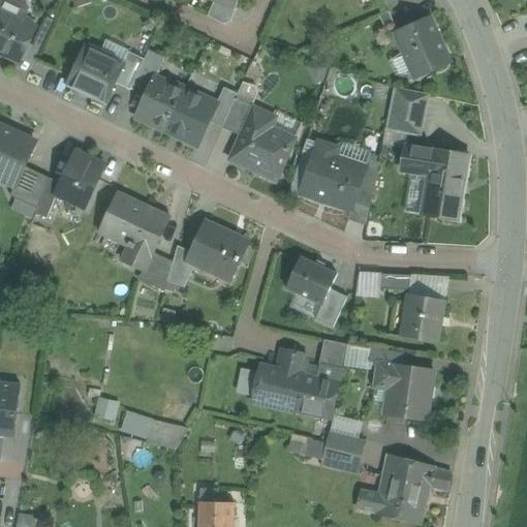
[(27,12),(30,0),(4,0),(3,4),(27,12)]
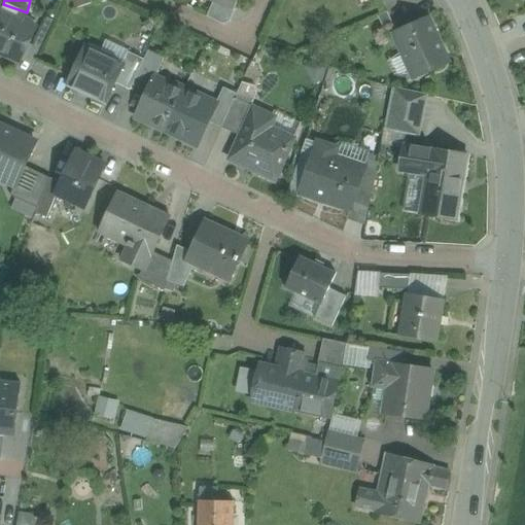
[(69,0),(72,10),(90,4),(89,0),(69,0)]
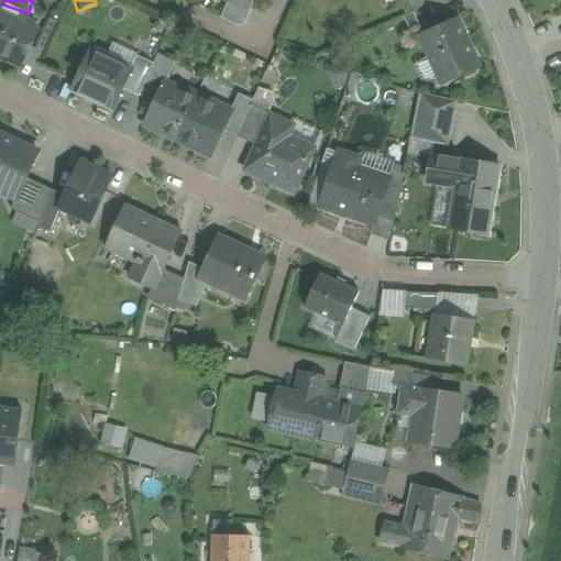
[(244,8),(227,0),(219,17),(235,25),(243,22),(249,10),(244,8)]
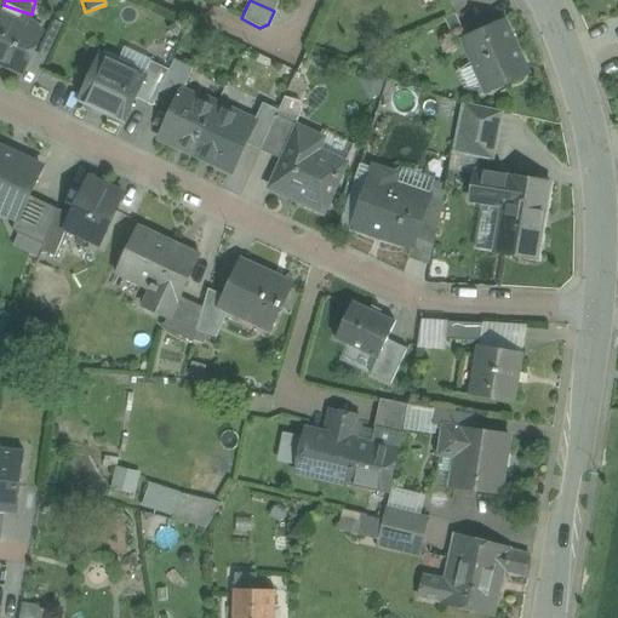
[(0,61),(21,72),(39,32),(38,30),(36,24),(26,18),(19,23),(0,12),(0,61)]
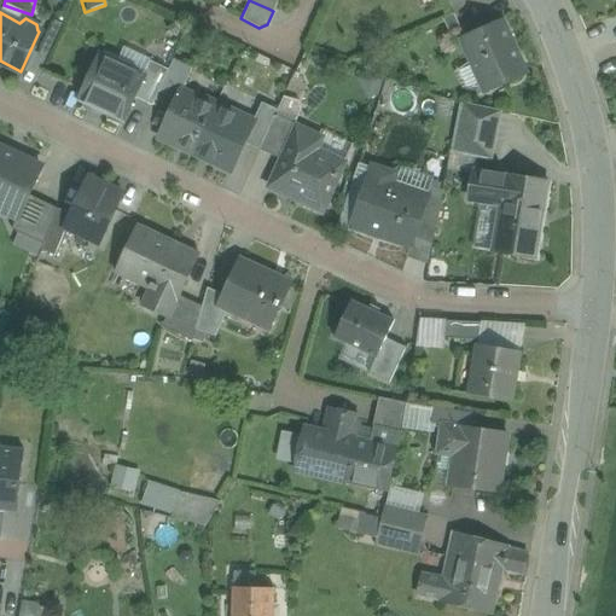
[(500,21),(462,38),(471,58),(470,59),(483,91),(505,80),(501,73),(504,71),(519,64),(500,21)]
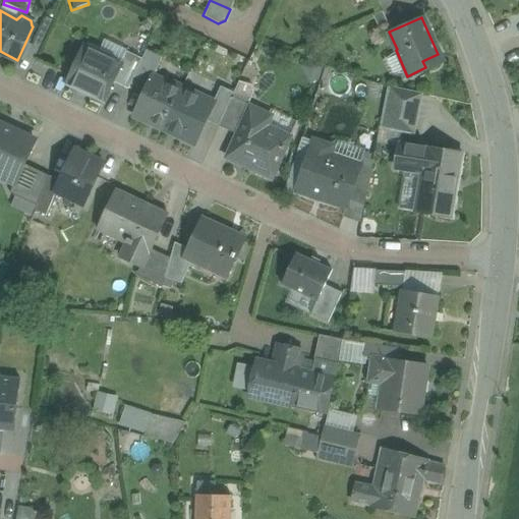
[(98,52),(82,45),(65,81),(103,100),(112,80),(119,65),(118,64),(97,54),(98,52)]
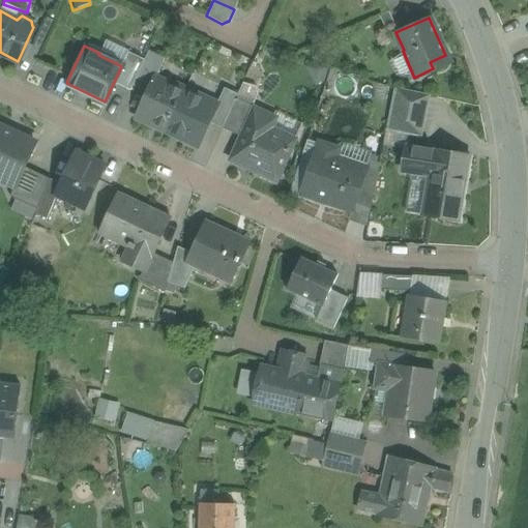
[(143,58),(130,84),(147,91),(153,77),(154,77),(163,57),(147,50),(143,58)]
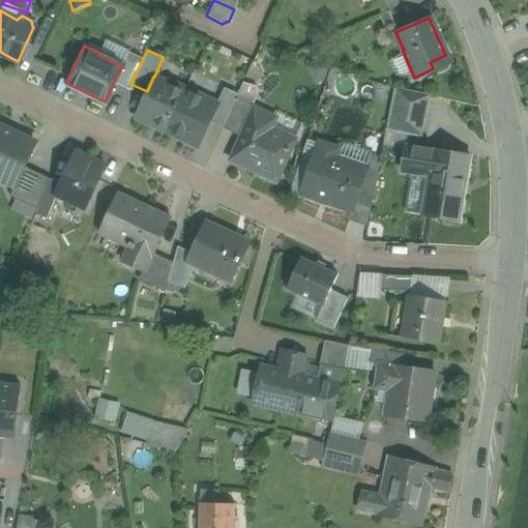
[(120,65),(121,66),(114,82),(128,89),(130,84),(143,58),(126,51),(120,65)]
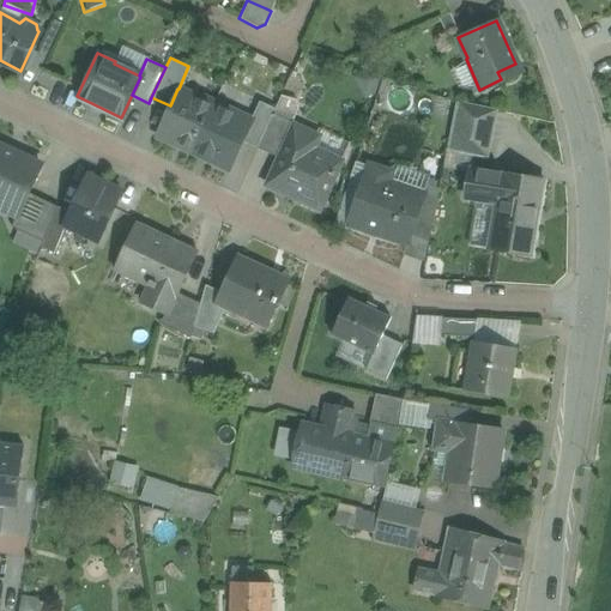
[(385,66),(367,59),(363,68),(381,74),(385,66)]
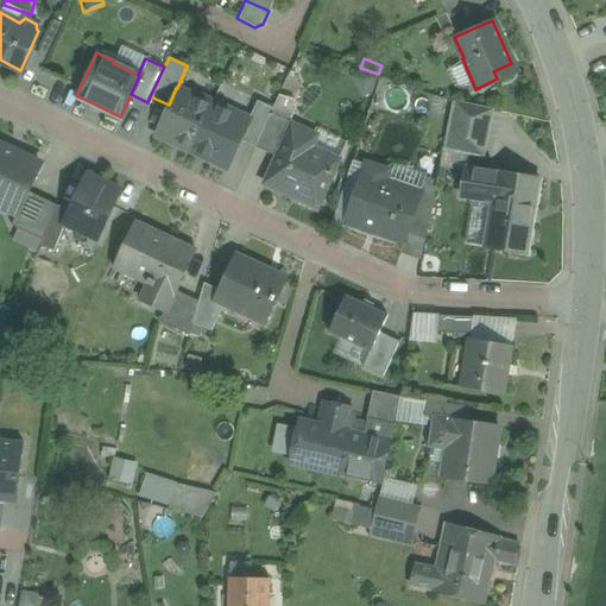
[(177,88),(176,88),(169,105),(165,111),(156,133),(157,138),(168,143),(174,141),(189,149),(212,100),(194,90),(189,94),(177,88)]
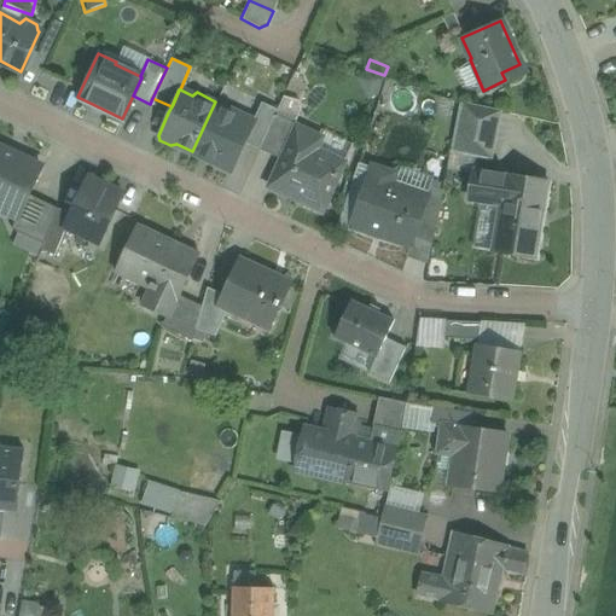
[(378,93),(365,89),(360,103),(373,108),(378,93)]
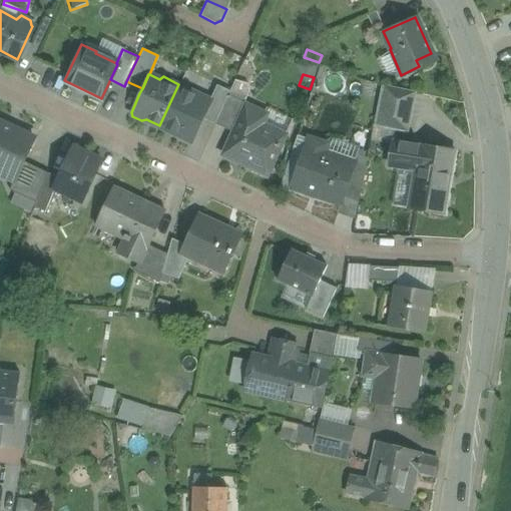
[(341,80),(325,75),(320,92),(335,97),(341,80)]
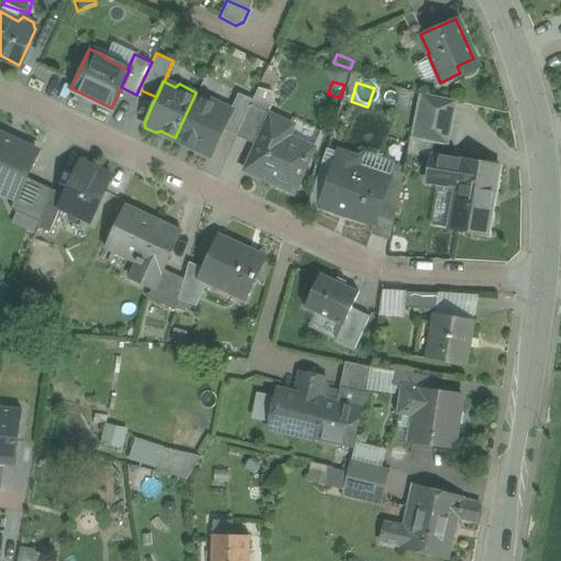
[(230,108),(196,92),(175,138),(190,144),(188,147),(208,156),(230,108)]
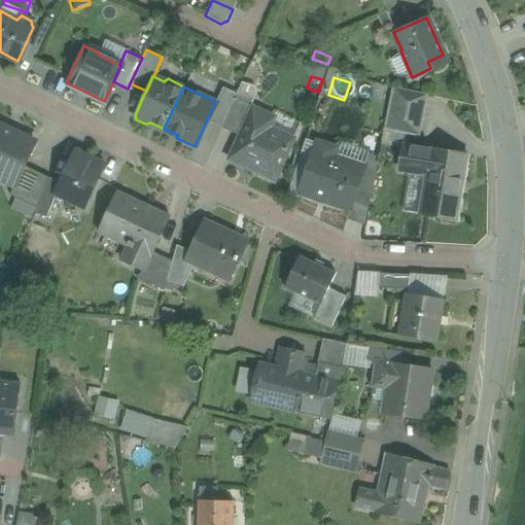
[(388,114),(416,120),(417,119),(422,94),(394,88),(388,114)]
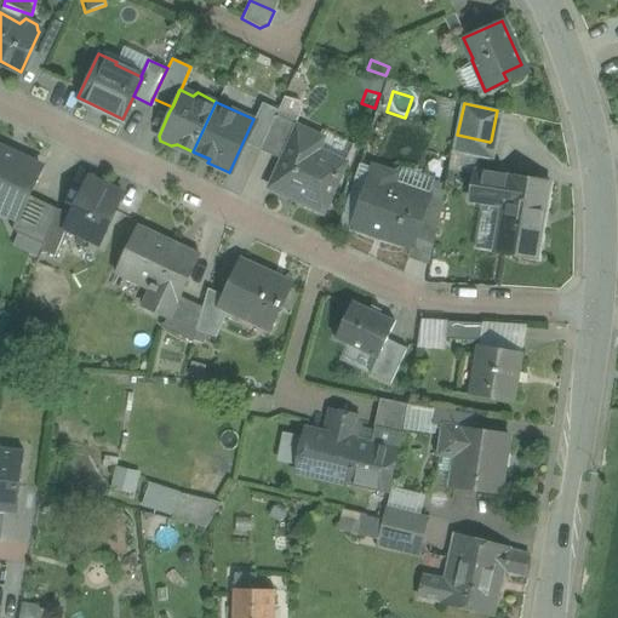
[(296,124),(274,114),(258,148),(280,158),(295,125),(296,124)]
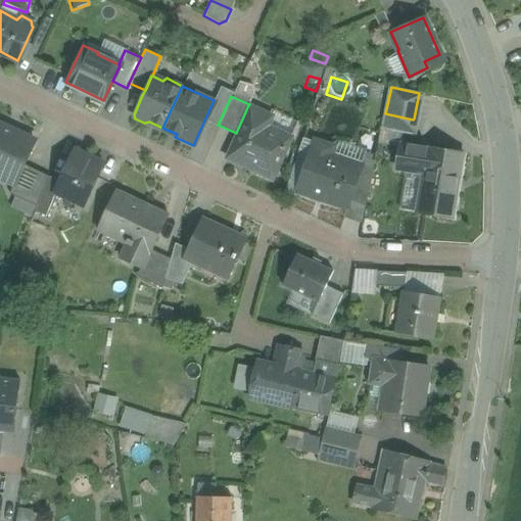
[(269,115),(248,105),(236,133),(226,156),(270,177),(288,136),(265,125),(269,115)]
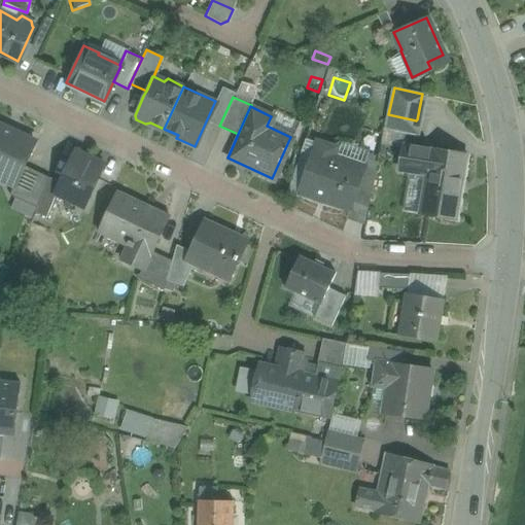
[(267,126),(290,137),(296,125),(273,114),(271,116),(267,126)]
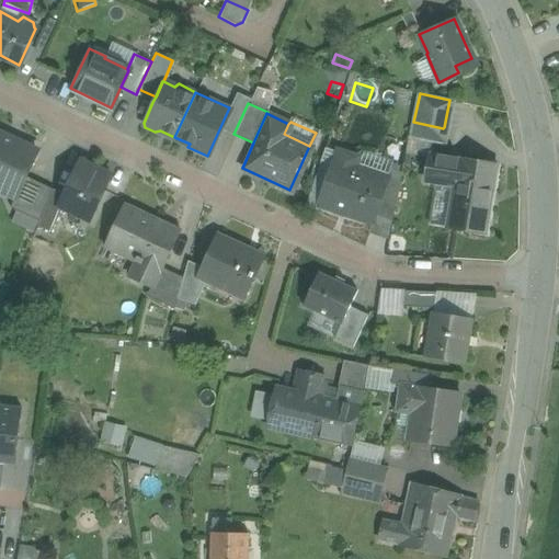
[(443,128),(413,122),(412,128),(422,130),(421,137),(435,140),(443,143),(446,128),(444,127),(443,128)]
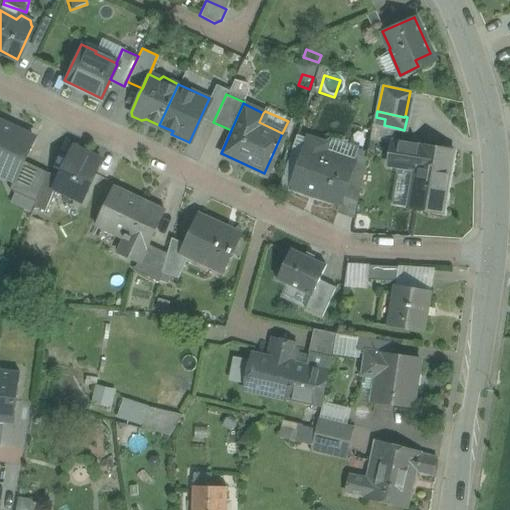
[(395,141),(397,128),(384,125),(385,119),(376,117),(370,142),(390,146),(391,140),(395,141)]
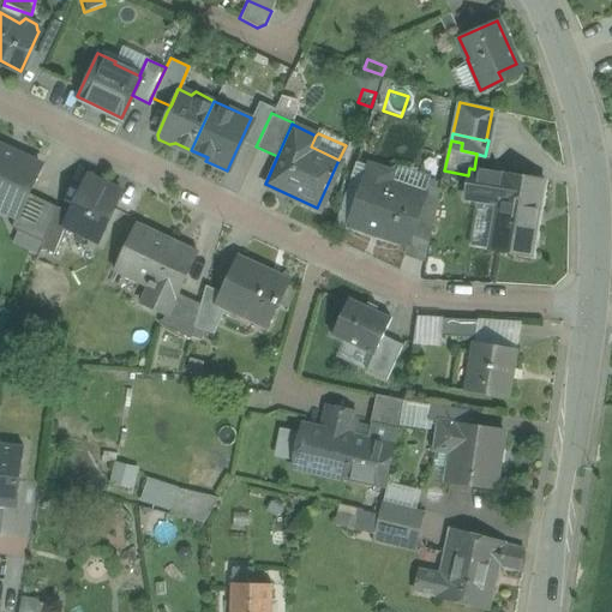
[(39,163),(0,145),(0,207),(15,215),(16,214),(25,192),(39,163)]
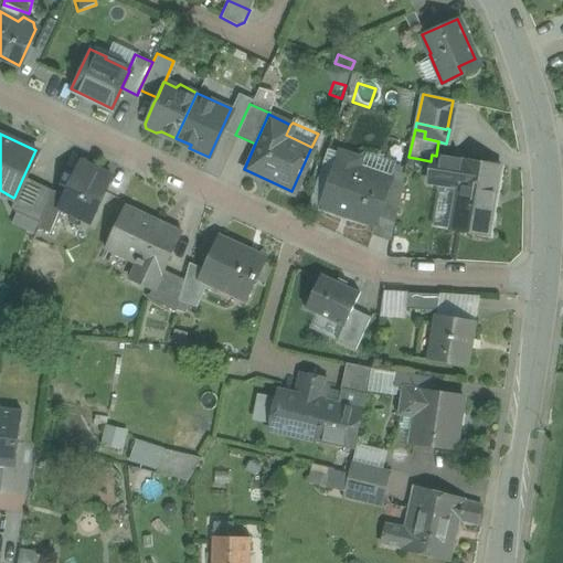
[(386,177),(356,166),(359,157),(339,149),(333,165),(319,203),(332,209),(333,205),(371,220),(375,210),(386,177)]
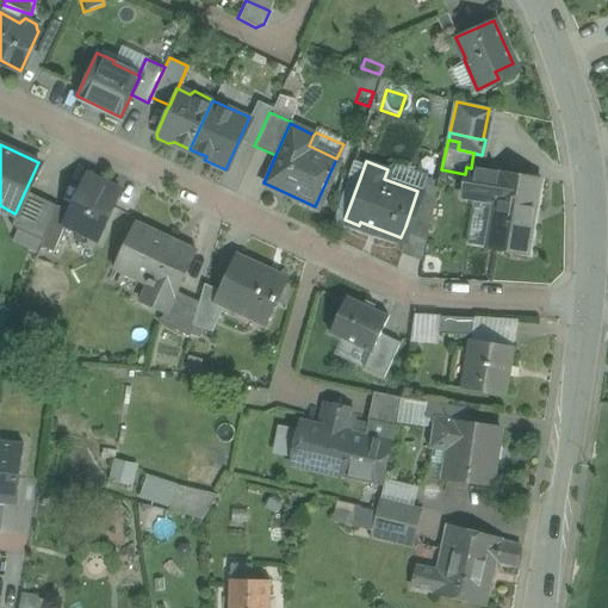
[(471,168),(466,167),(465,174),(461,197),(467,198),(460,242),(527,253),(539,179),(471,168)]
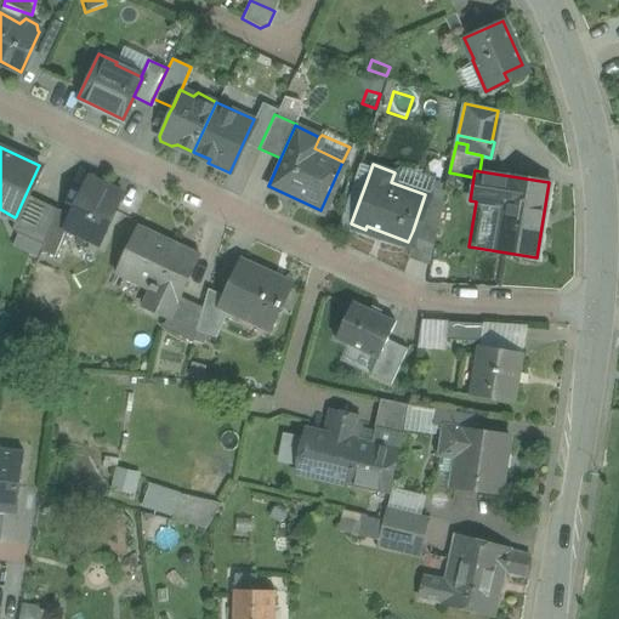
[(121,193),(87,177),(69,215),(63,228),(68,231),(97,244),(121,193)]
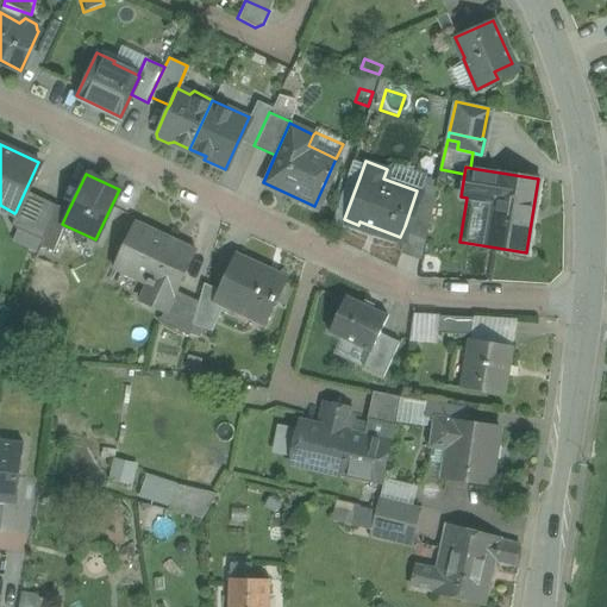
[(349,174),(333,216),(344,219),(360,177),(349,174)]
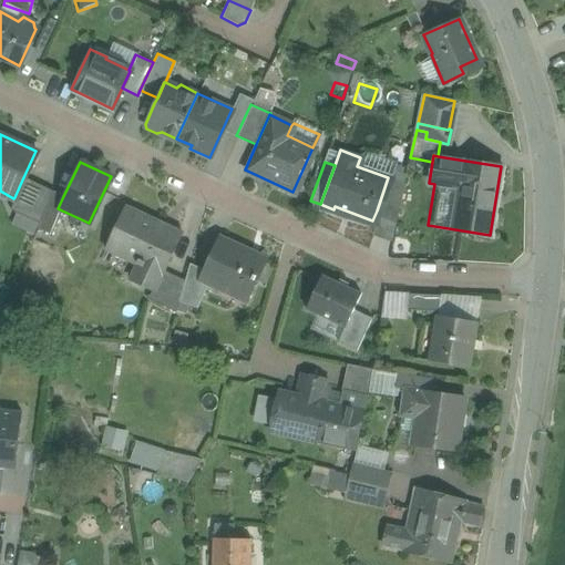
[(388,177),(377,211),(396,217),(404,173),(391,168),(388,177)]
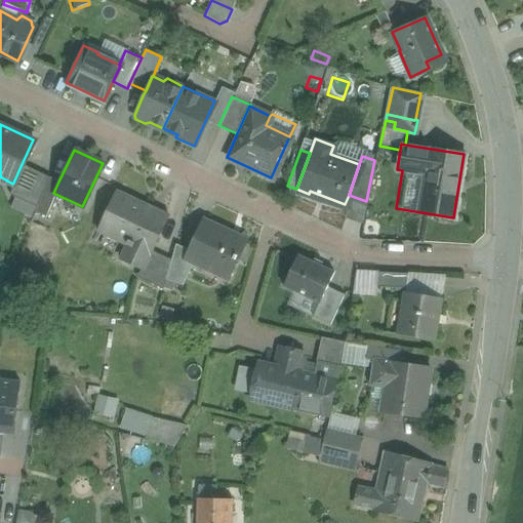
[(22,164),(13,183),(18,185),(27,166),(22,164)]
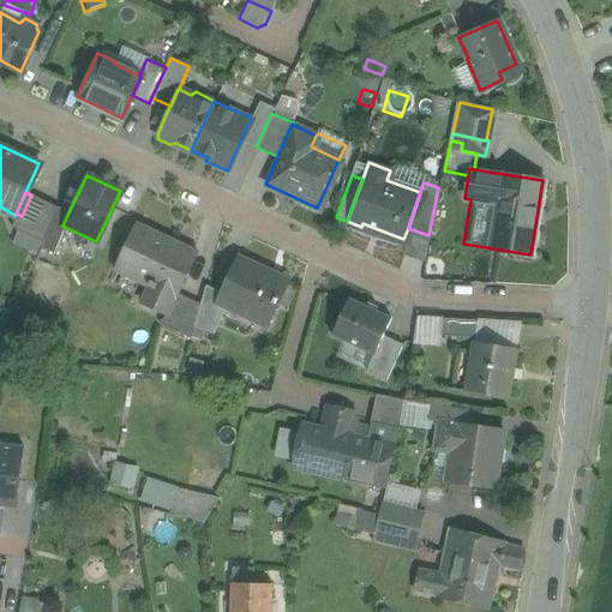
[(57,207),(31,195),(22,216),(16,229),(42,241),(57,207)]
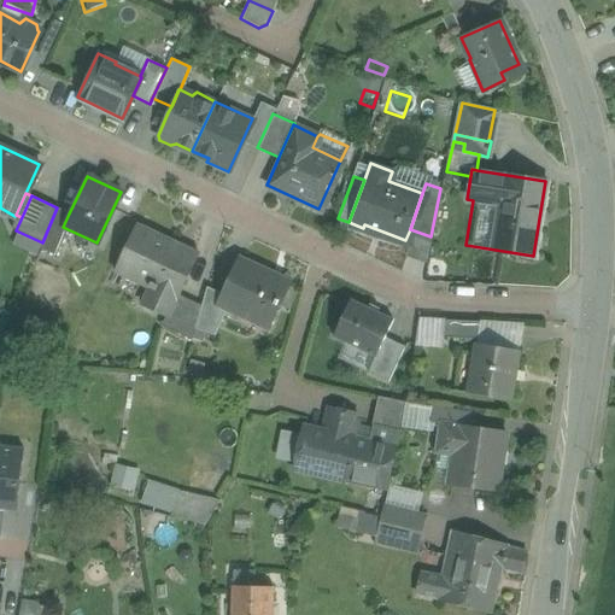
[(42,242),(40,247),(56,253),(68,229),(63,227),(69,214),(57,208),(42,242)]
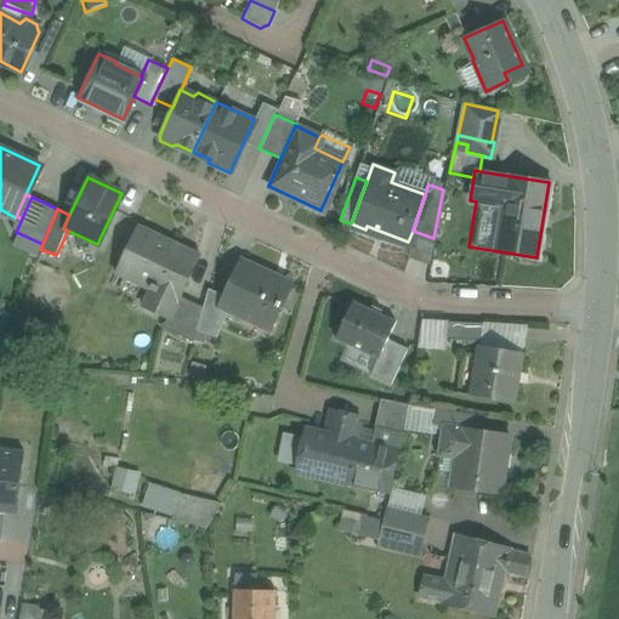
[(194,255),(138,228),(140,226),(137,225),(114,274),(115,274),(118,270),(151,285),(149,288),(151,289),(142,306),(166,317),(168,317),(177,295),(198,253),(197,253),(194,255)]
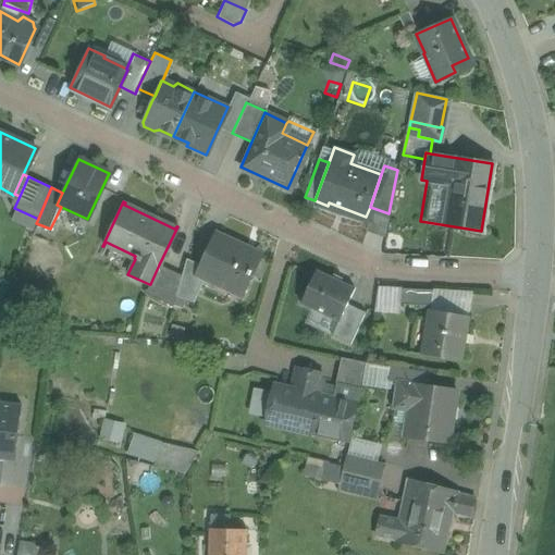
[(389,213),(370,207),(366,217),(362,226),(384,235),(389,213)]
